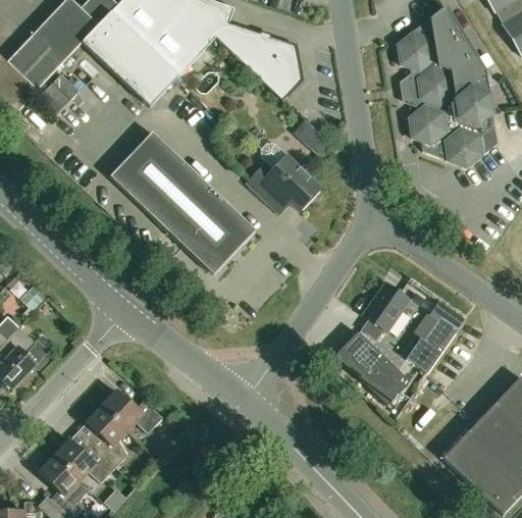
[(0,53),(0,110),(8,118),(81,41),(117,3),(114,0),(86,0),(80,6),(72,0),(63,0),(6,60),(0,53)]
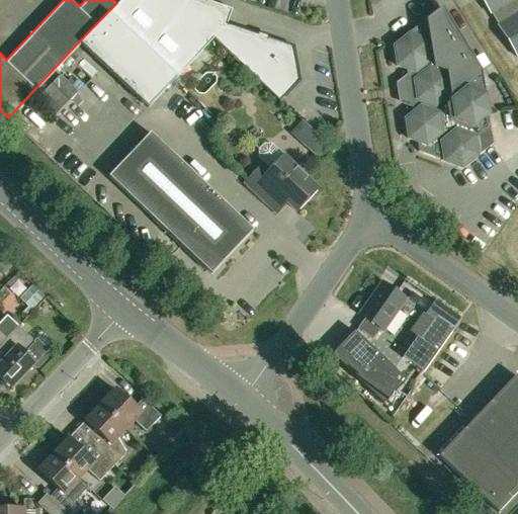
[(119,0),(116,3),(80,40),(148,104),(213,35),(279,98),(298,77),(292,44),(227,21),(232,6),(214,0),(119,0)]
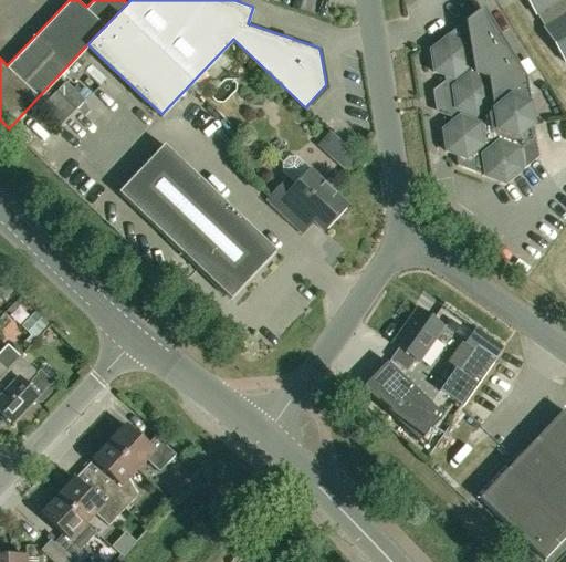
[(565,60),(565,59),(565,0),(528,0),(536,11),(537,11),(545,24),(544,24),(565,60)]
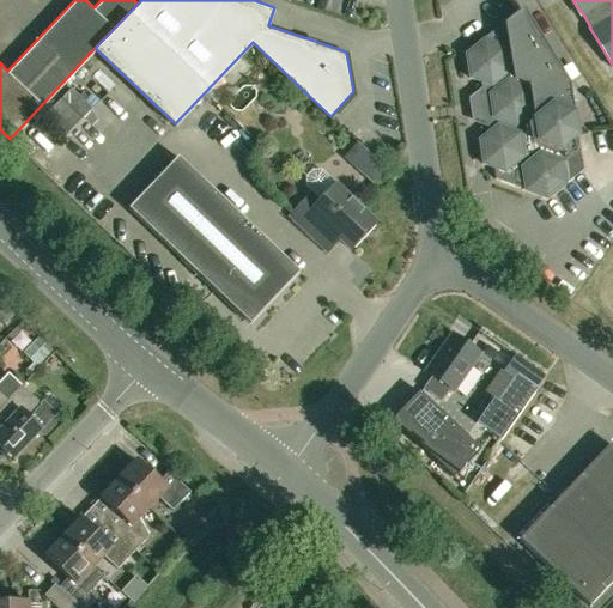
[(523,5),(466,50),(469,74),(480,78),(481,86),(477,91),(478,96),(474,98),(475,113),(480,114),(481,119),(487,121),(489,129),(479,137),(483,160),(493,164),(495,175),(547,195),(583,166),(577,133),(569,80),(523,5)]
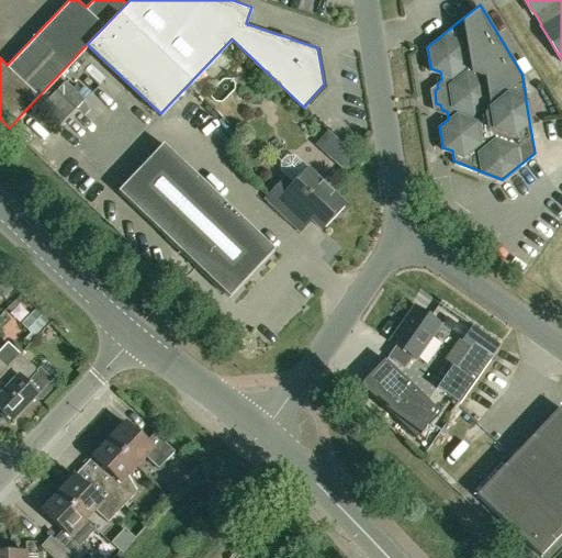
[(82,97),(63,79),(54,88),(74,105),(82,97)]
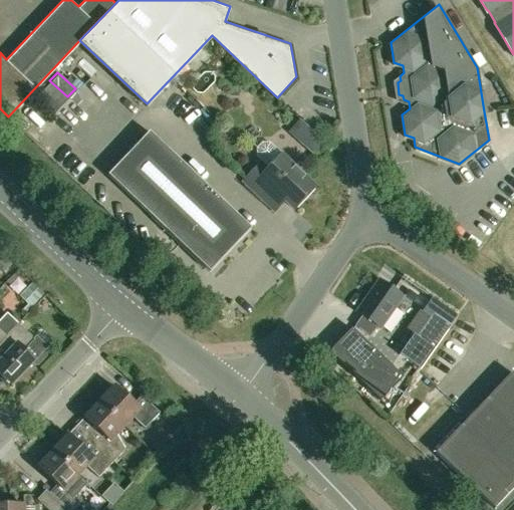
[(42,89),(59,105),(67,96),(49,80),(42,89)]
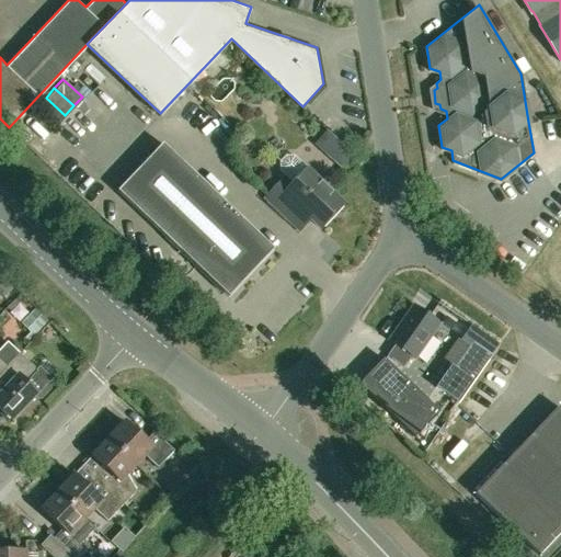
[(37,106),(57,124),(65,115),(46,98),(37,106)]
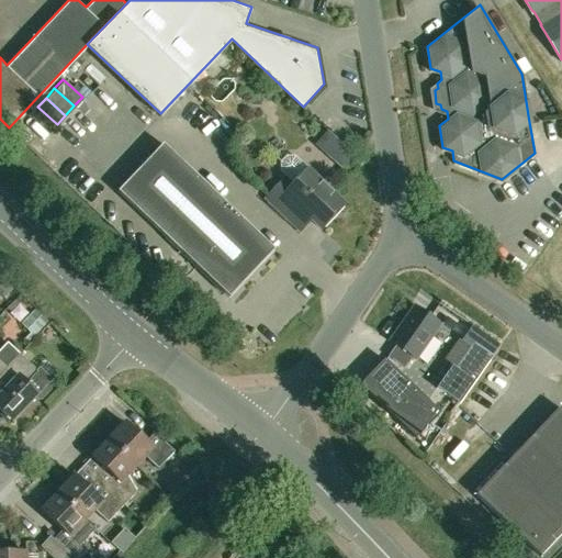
[(163,141),(117,188),(229,294),(274,246),(163,141)]
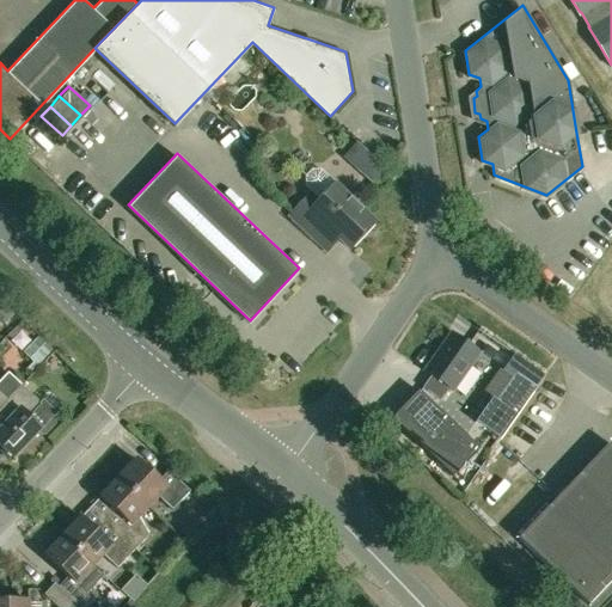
[(346,191),(335,182),(336,181),(320,165),(312,165),(305,172),(305,181),(322,196),(316,202),(306,194),(293,209),(289,212),(318,238),(330,226),(348,244),(373,218),(352,197),(346,191)]
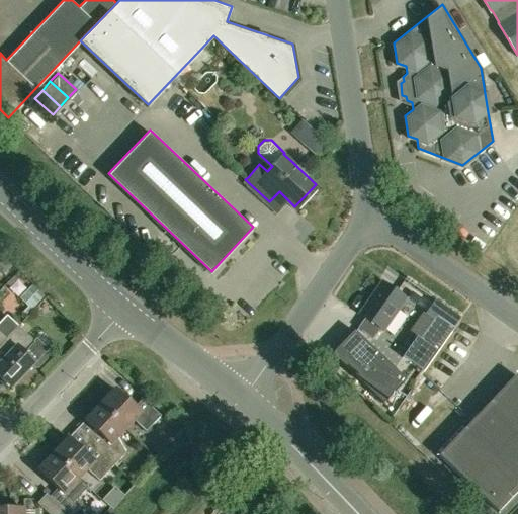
[(295,159),(292,162),(297,167),(300,163),(295,159)]
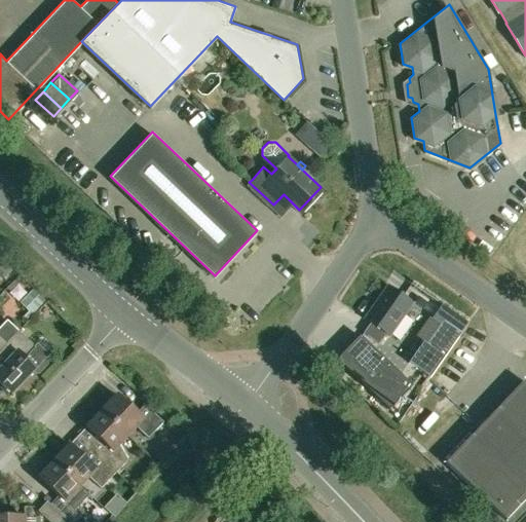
[(411,300),(388,284),(366,317),(371,320),(364,330),(378,341),(385,330),(388,332),(411,300)]
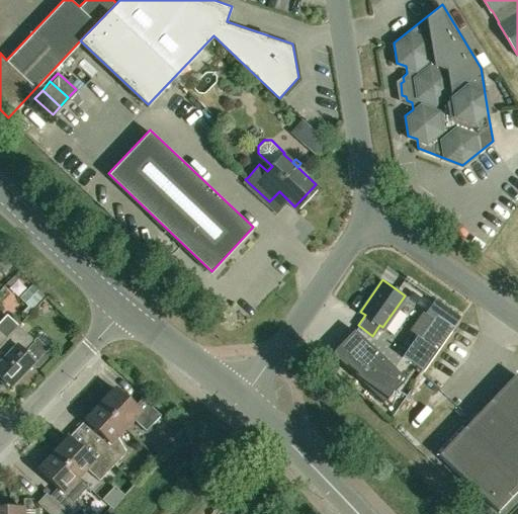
[(46,294),(34,283),(22,295),(33,307),(46,294)]
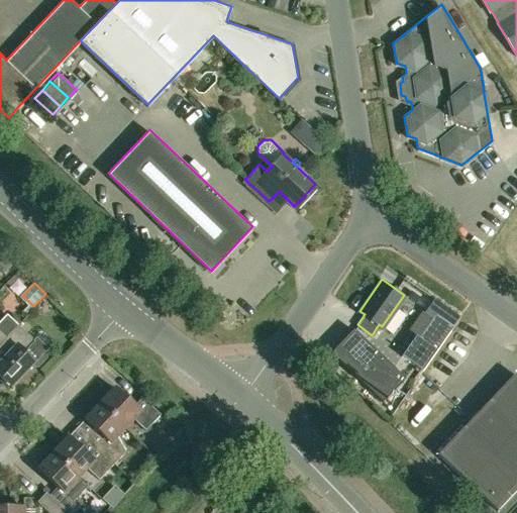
[(9,314),(0,323),(0,341),(7,334),(18,322),(9,314)]
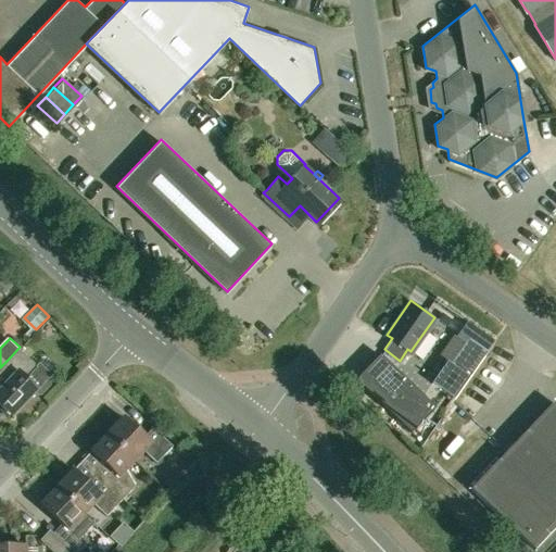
[(38,362),(37,364),(20,347),(8,360),(0,367),(0,371),(8,378),(0,386),(0,401),(12,413),(35,389),(37,391),(41,391),(50,383),(50,378),(48,376),(50,374),(38,362)]
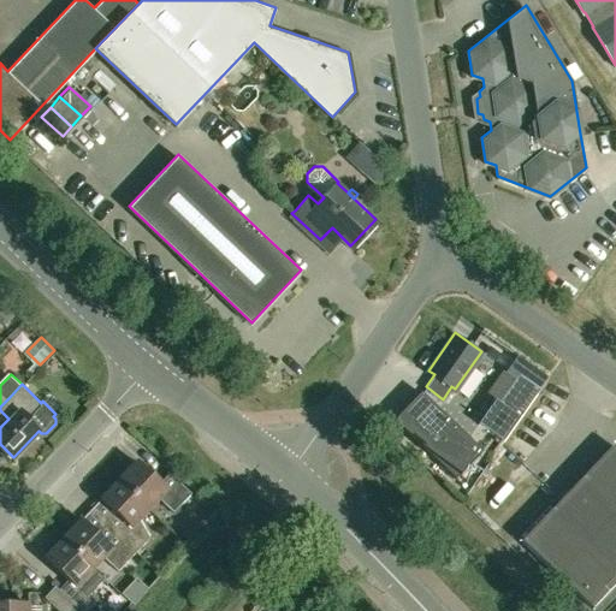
[(483,449),(421,390),(395,417),(456,476),(483,449)]
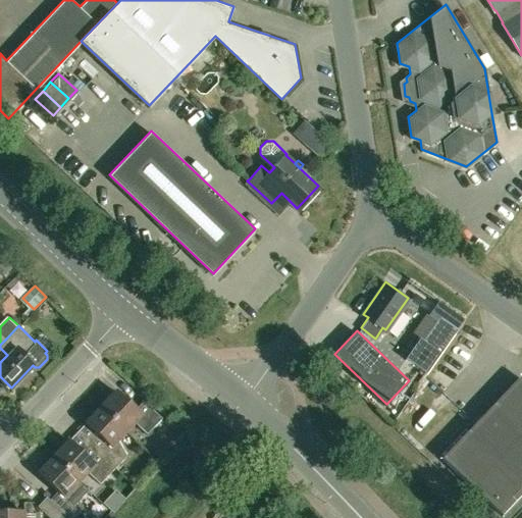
[(426,372),(441,351),(419,335),(405,357),(426,372)]
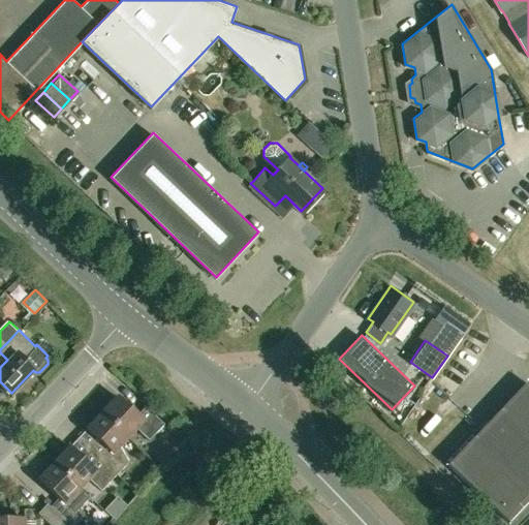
[(528,382),(526,380),(448,463),(508,520),(528,498),(528,382)]
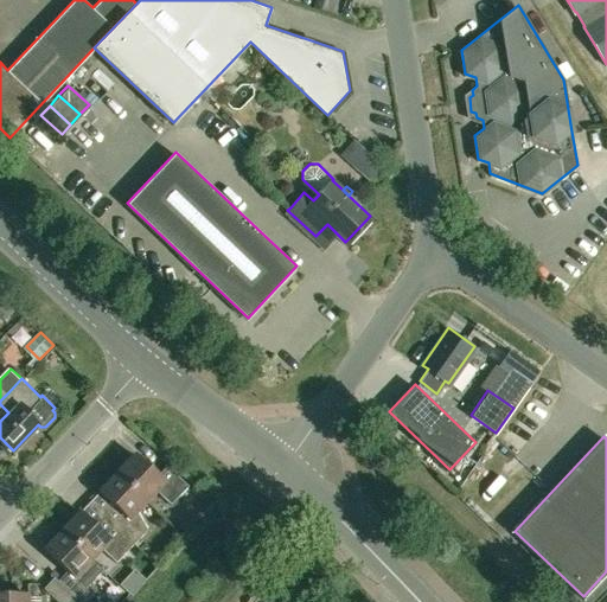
[(171,503),(179,494),(189,484),(167,463),(158,473),(134,452),(116,471),(148,499),(158,490),(171,503)]
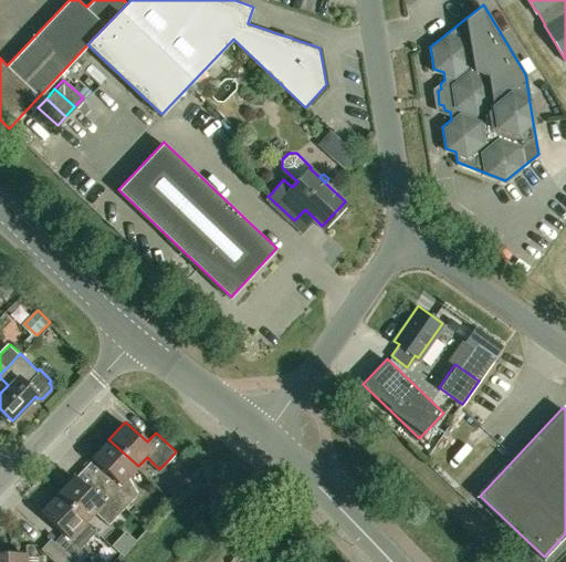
[(128,476),(138,466),(108,439),(93,456),(114,476),(104,486),(125,506),(134,496),(134,495),(137,491),(128,476)]
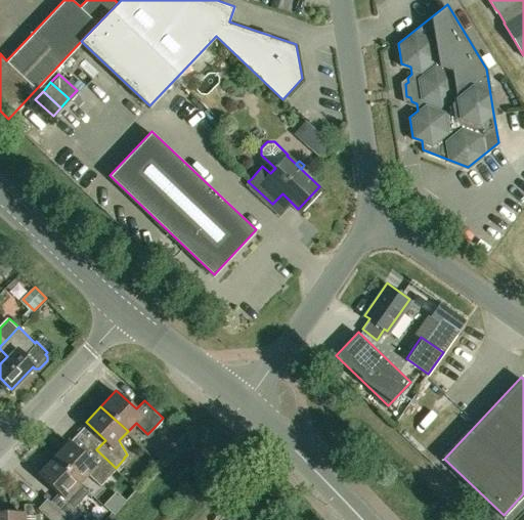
[(176,433),(176,440),(176,441),(184,433),(180,429),(176,433)]
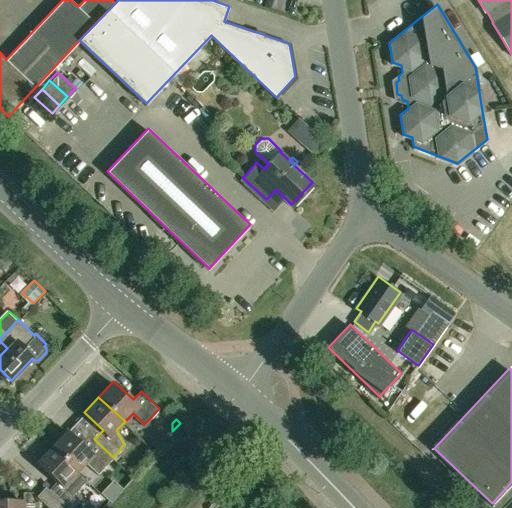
[(180,423),(173,431),(176,435),(178,433),(184,427),(180,423)]
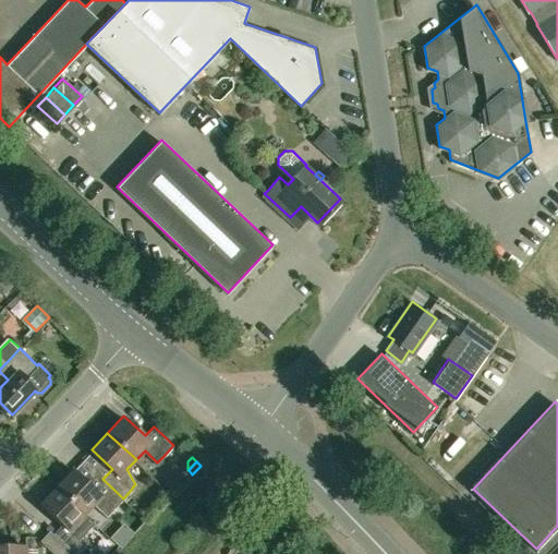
[(123,498),(102,479),(94,489),(73,469),(57,485),(85,513),(95,503),(107,515),(123,498)]
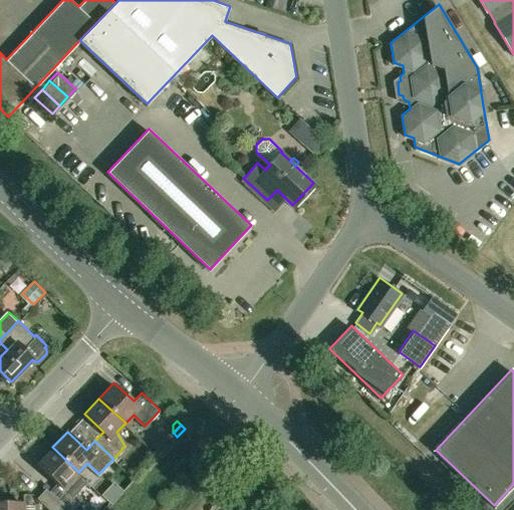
[(75,498),(72,496),(87,480),(78,472),(52,447),(51,448),(48,446),(45,446),(36,455),(36,459),(39,461),(37,463),(56,481),(48,490),(64,504),(66,507),(75,498)]
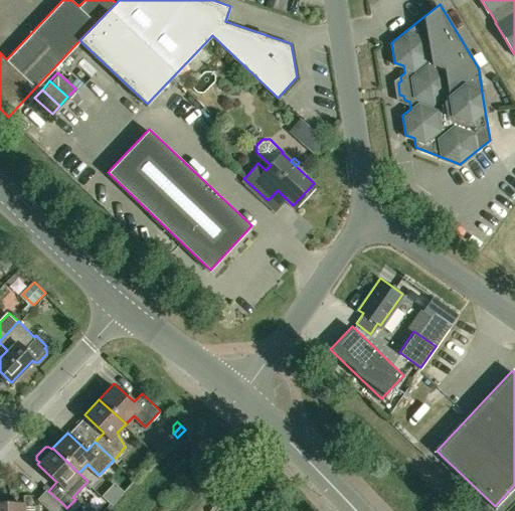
[(58,510),(64,505),(48,491),(46,488),(37,497),(51,510),(58,510)]
